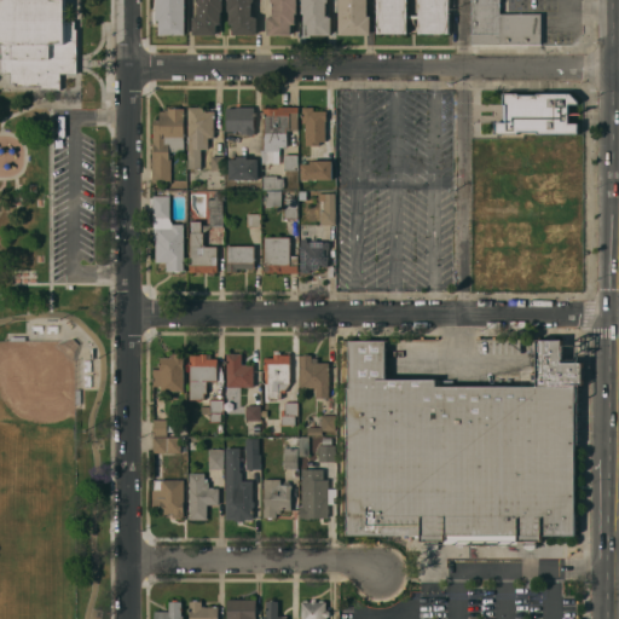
[(0,0),(64,0),(64,21),(74,21),(74,29),(76,29),(76,74),(59,74),(59,90),(40,90),(40,86),(15,86),(15,84),(10,84),(10,74),(0,74),(0,0)]
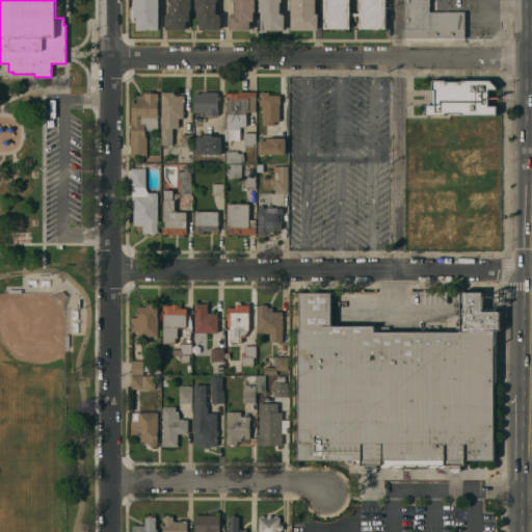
[(134,0),(159,0),(159,29),(137,29),(137,18),(134,18),(134,0)]
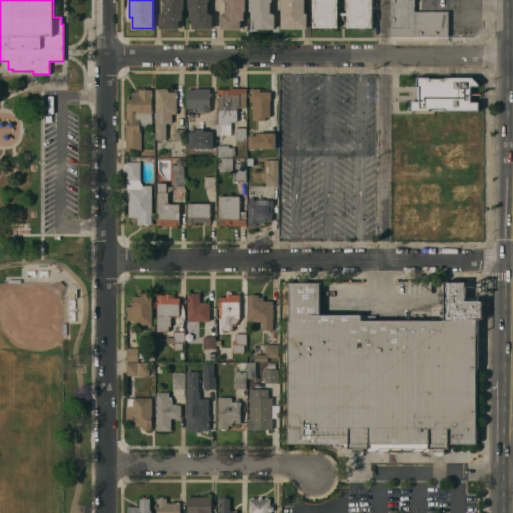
[(159,14),(161,14),(161,13),(164,13),(164,1),(162,1),(162,0),(183,0),(183,9),(182,9),(182,20),(178,20),(178,29),(159,28),(159,14)]
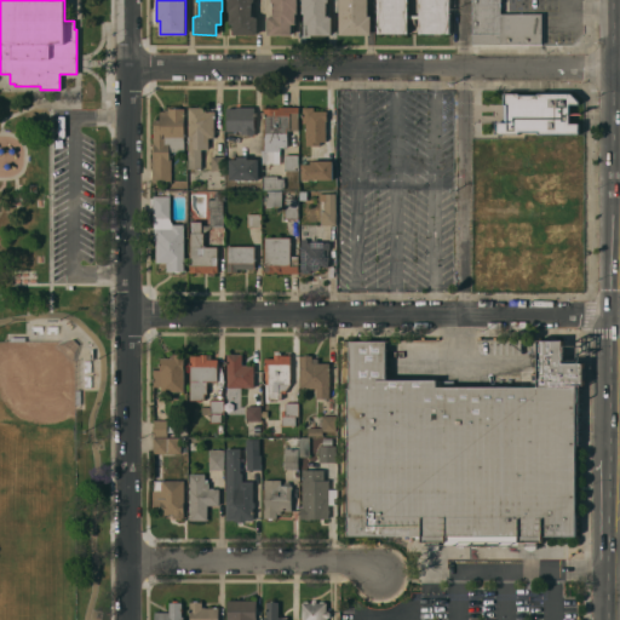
[(228,0),(253,0),(253,3),(252,3),(252,16),(253,16),(253,17),(257,17),(257,35),(233,34),(233,24),(229,24),(229,11),(228,11),(228,0)]
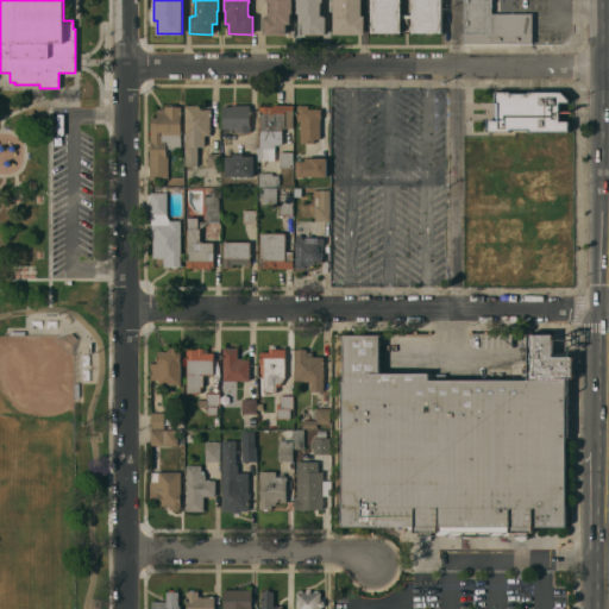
[(262,16),(265,16),(265,14),(268,14),(268,2),(265,2),(265,0),(292,0),(293,13),(289,13),(290,24),(287,24),(287,33),(263,35),(262,16)]
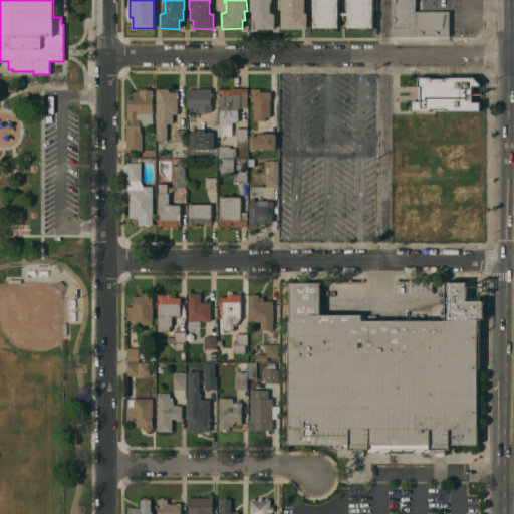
[(250,0),(271,0),(271,2),(270,2),(270,13),(272,13),(272,14),(274,14),(274,29),(255,29),(255,20),(251,20),(251,11),(250,11),(250,0)]
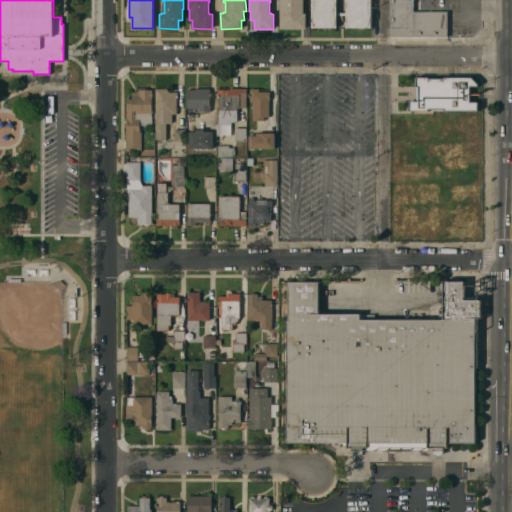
[(280,0),(303,0),(303,13),(306,13),(306,29),(280,29),(280,0)]
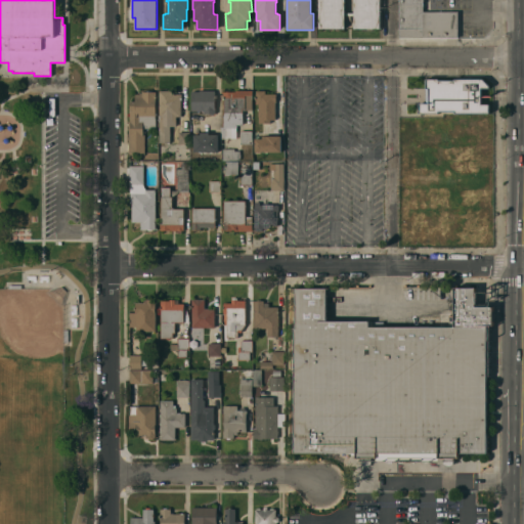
[(354,28),(354,15),(344,15),(344,28),(318,28),(318,0),(380,0),(380,28),(354,28)]
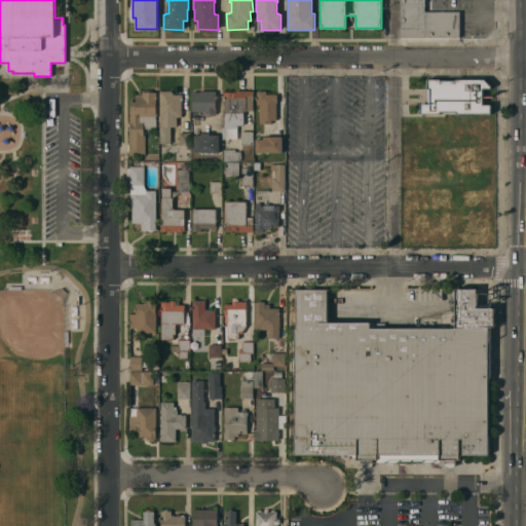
[(400,0),(425,0),(425,11),(459,11),(459,37),(401,37),(400,0)]
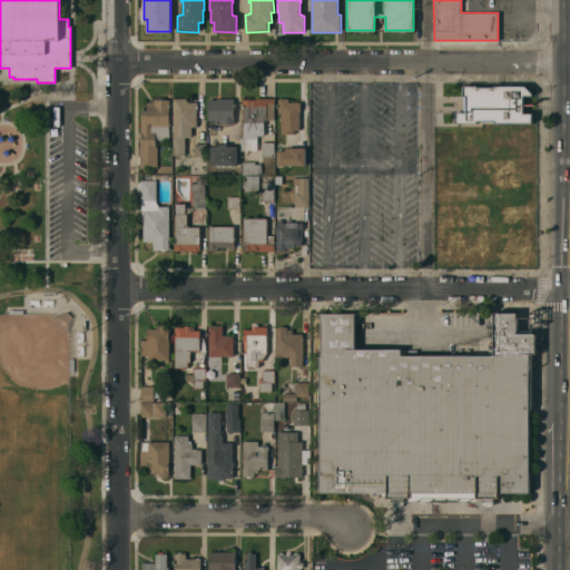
[(532,92),(532,96),(523,96),(523,114),(531,114),(531,124),(494,124),(494,120),(477,120),(477,123),(455,123),(455,112),(463,112),(463,86),(477,86),(477,88),(494,88),(494,86),(524,86),(532,92)]
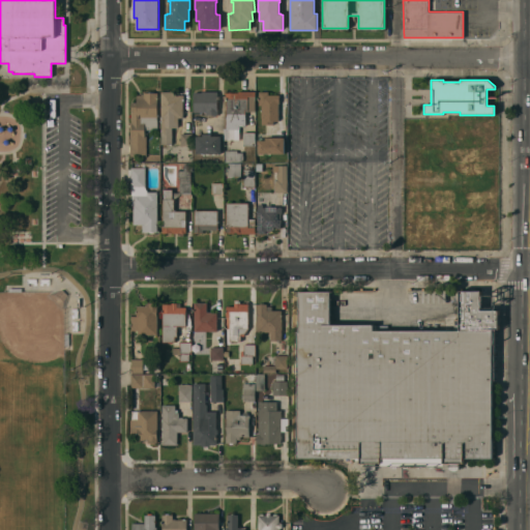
[(217,92),(217,112),(217,115),(215,115),(215,117),(213,117),(213,115),(206,115),(206,112),(193,112),(194,92),(202,92),(202,91),(217,92)]
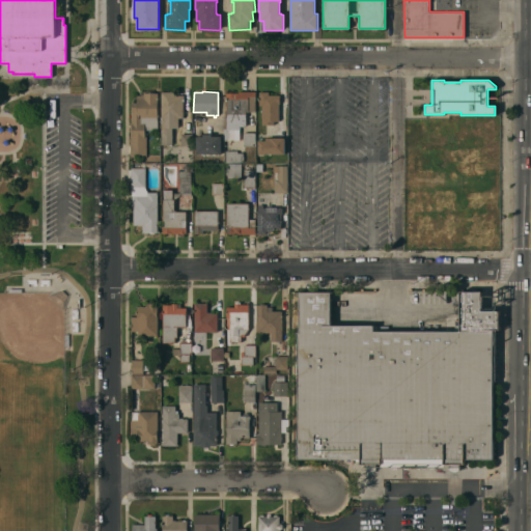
[(255,91),(255,96),(255,111),(246,111),(246,127),(240,127),(240,140),(224,140),(224,129),(226,129),(226,117),(227,117),(227,98),(226,98),(226,92),(239,92),(239,91),(255,91)]
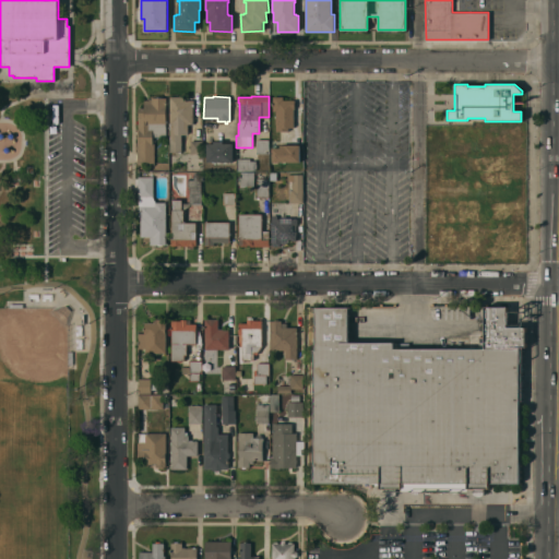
[(275,111),(272,111),(272,96),(283,96),(283,100),(295,99),(295,109),(293,109),(293,116),(295,116),(295,119),(293,119),(293,128),(288,128),(288,131),(275,131),(275,111)]
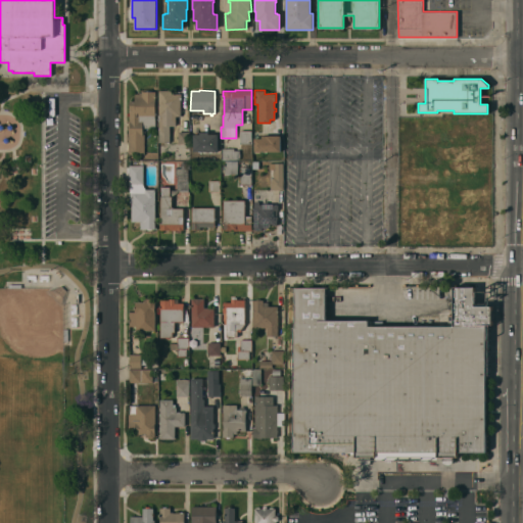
[(142,93),(142,91),(145,91),(146,91),(150,91),(152,91),(155,91),(155,128),(142,128),(142,134),(144,134),(144,154),(128,154),(128,122),(129,122),(129,100),(135,100),(135,94),(139,94),(139,93),(142,93)]
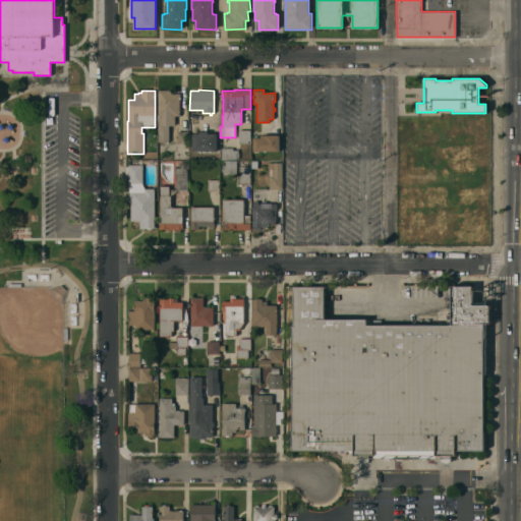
[(158,91),(173,91),(173,94),(175,94),(180,93),(180,100),(179,100),(180,116),(175,116),(175,125),(169,125),(169,141),(158,141),(158,91)]
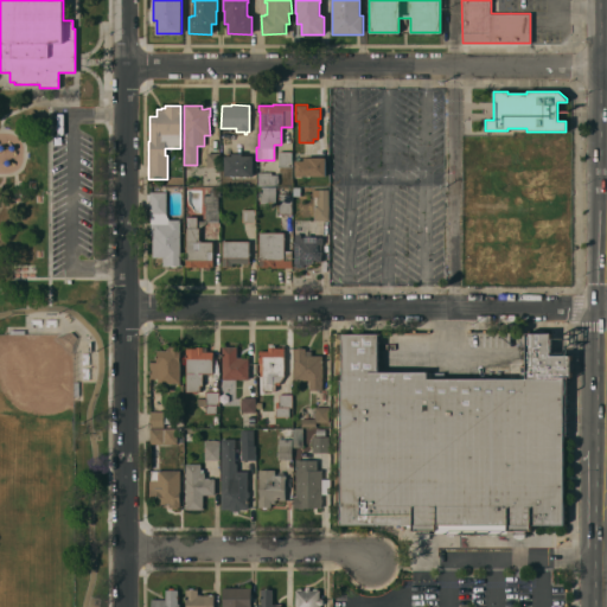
[(513,168),(513,132),(526,132),(566,132),(572,132),(572,168),(513,168)]
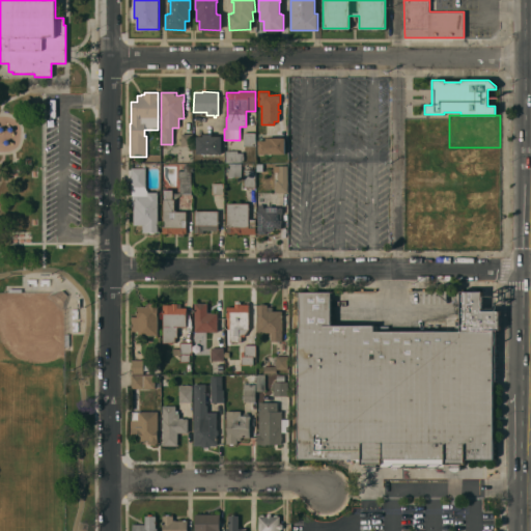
[(244,133),(255,133),(255,145),(244,145),(244,133)]
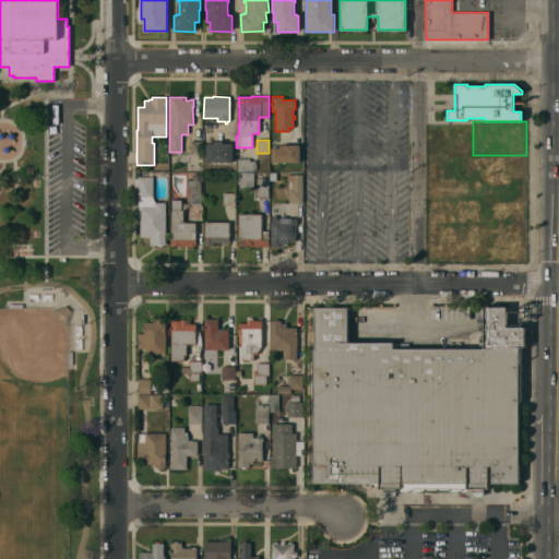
[(190,141),(202,141),(202,154),(200,154),(200,159),(190,159),(190,141)]
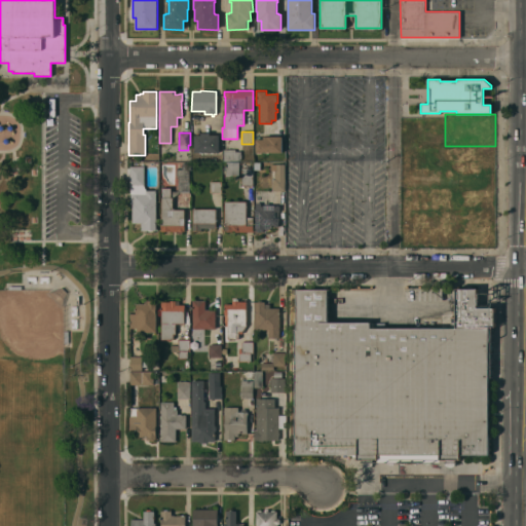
[(194,135),(196,135),(196,134),(210,133),(210,135),(219,135),(219,152),(194,152),(194,135)]
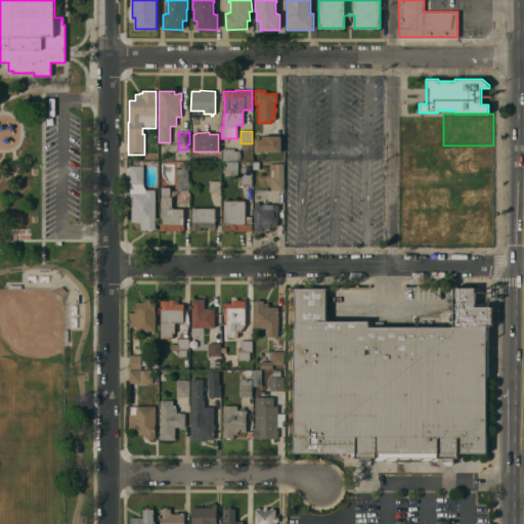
[(255,138),(262,138),(262,136),(280,136),(280,151),(255,151),(255,138)]
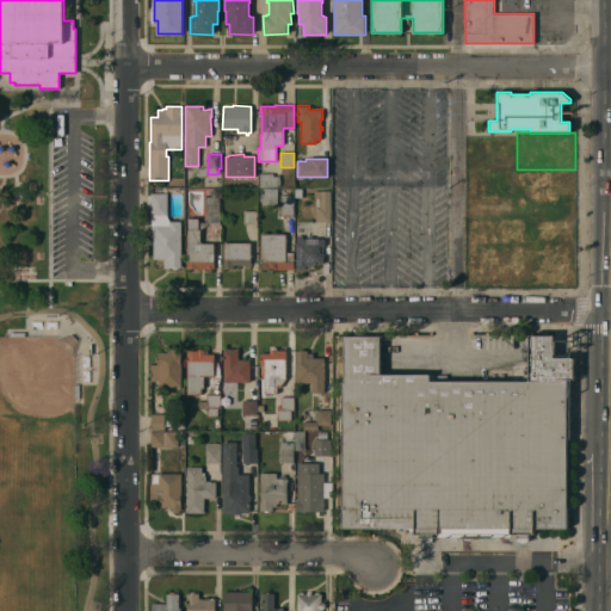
[(575,279),(568,287),(466,287),(467,218),(471,218),(523,218),(523,285),(529,285),(529,218),(565,218),(565,209),(513,209),(513,190),(512,190),(512,183),(510,183),(510,178),(513,178),(513,170),(517,170),(575,170),(575,279)]
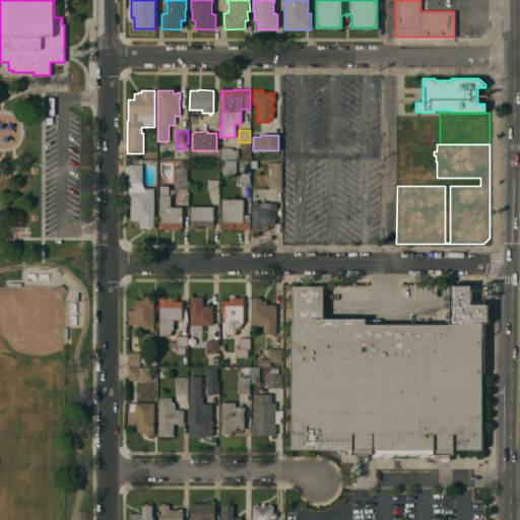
[(222,147),(233,147),(233,149),(238,149),(238,158),(223,158),(222,147)]
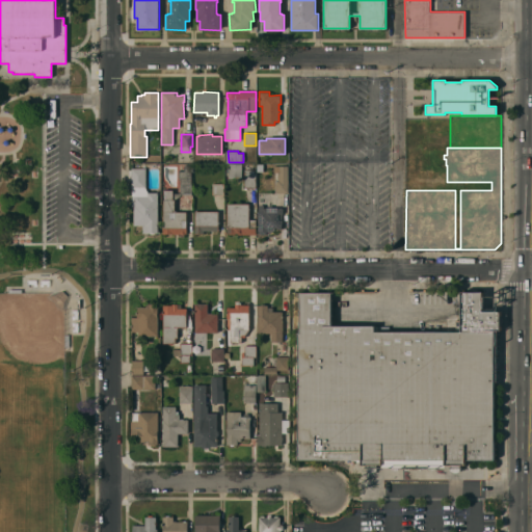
[(228,163),(241,163),(241,178),(228,178),(228,163)]
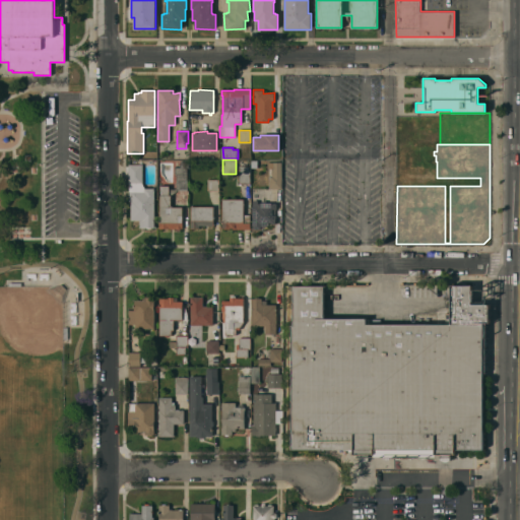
[(159,186),(169,186),(176,189),(176,174),(175,174),(175,168),(180,168),(180,161),(187,161),(187,191),(177,191),(171,195),(171,207),(182,207),(182,229),(159,229),(159,186)]
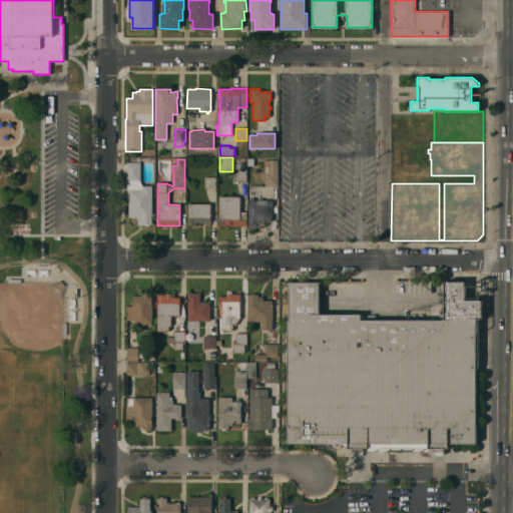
[(267,186),(266,173),(269,173),(269,172),(264,172),(264,159),(278,159),(278,186),(267,186)]
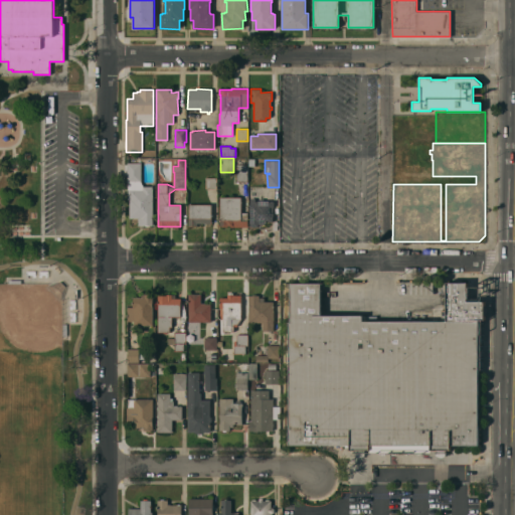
[(130,199),(128,199),(128,181),(127,181),(127,163),(141,163),(141,181),(143,186),(153,186),(153,225),(138,225),(138,218),(129,218),(130,199)]
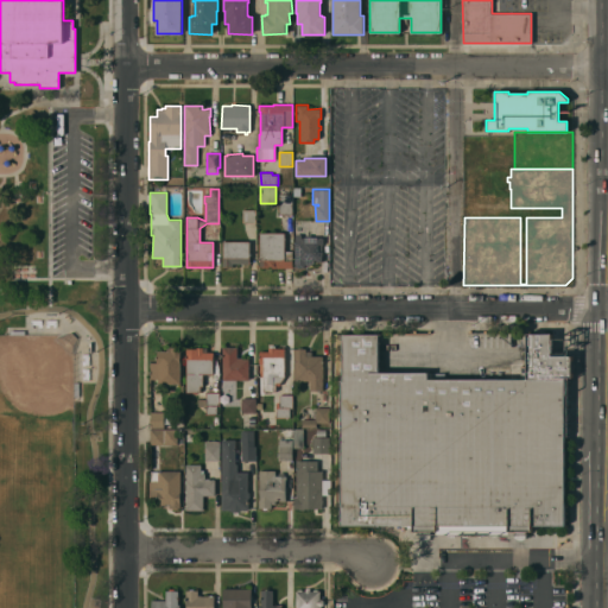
[(279,194),(292,194),(292,215),(279,215),(279,194)]
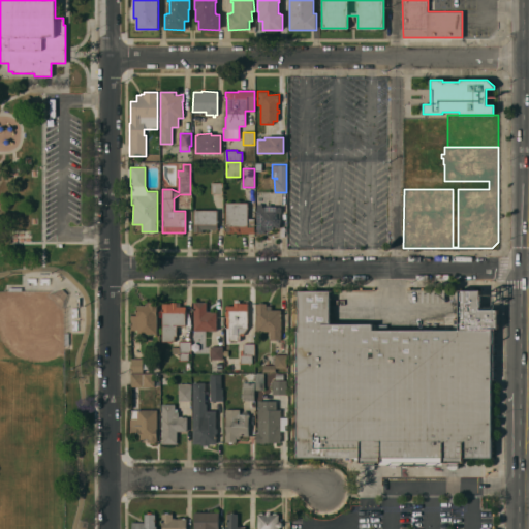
[(211,183),(222,183),(222,193),(211,193),(211,183)]
